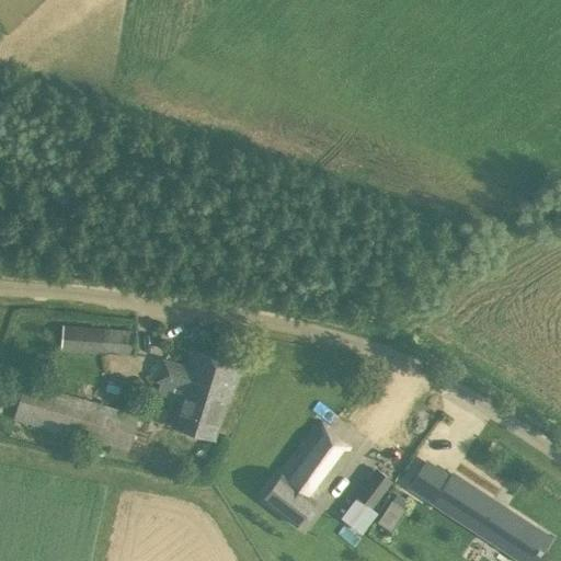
[(59,351),(132,357),(134,331),(61,325),(59,351)]
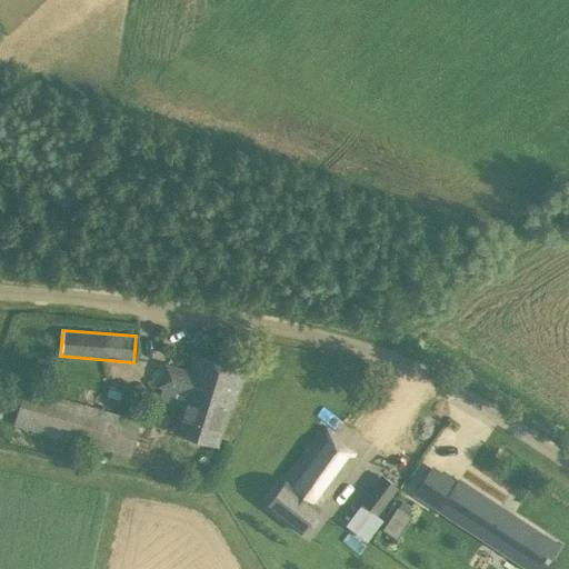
[(173,432),(216,446),(228,408),(233,409),(245,370),(193,353),(189,371),(163,365),(157,388),(185,397),(173,432)]
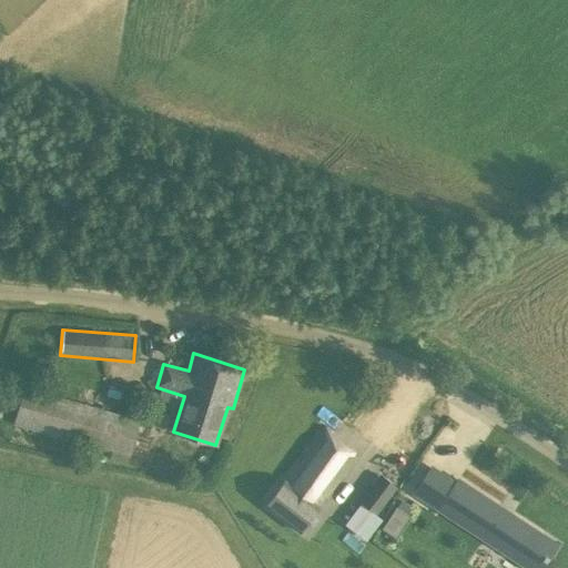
[(12,425),(129,458),(140,419),(105,409),(108,401),(83,394),(80,402),(24,386),(12,425)]
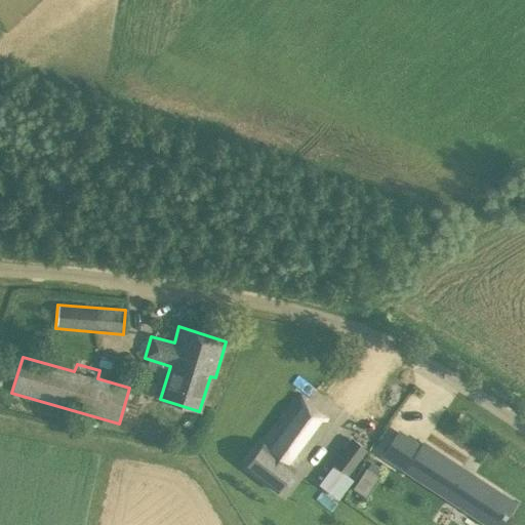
[(245,468),(277,491),(290,473),(292,474),(330,422),(295,394),(258,448),(258,449),(245,468)]
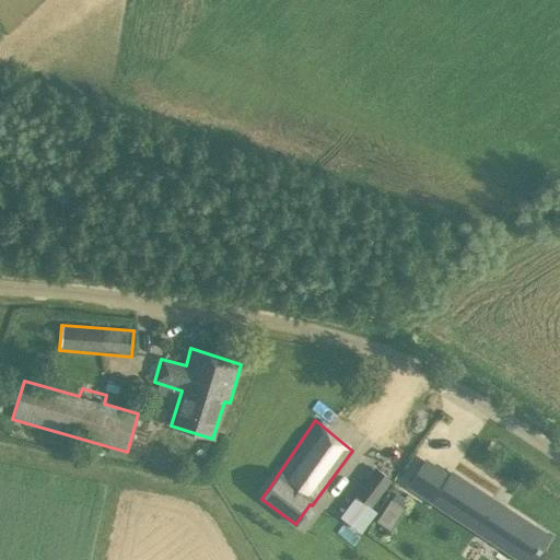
[(532,559),(539,550),(526,541),(534,528),(503,509),(501,512),(489,503),(491,500),(451,474),(448,478),(424,462),(409,486),(522,559),(532,559)]
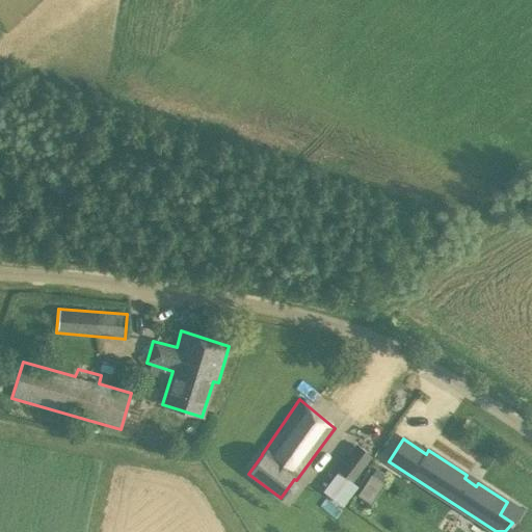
[(371,456),(356,445),(337,471),(352,482),(371,456)]
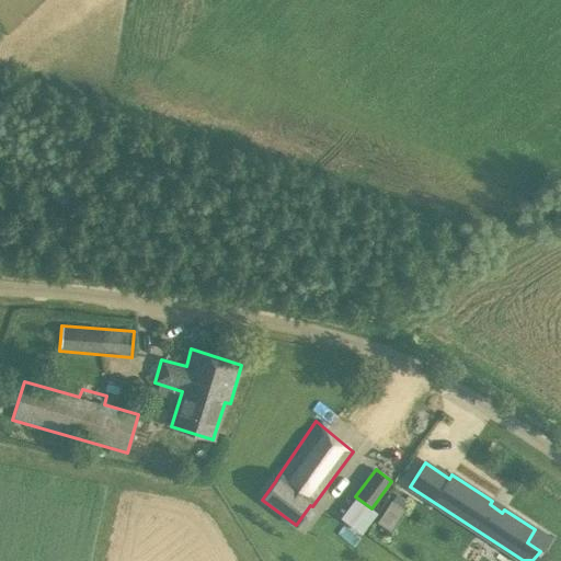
[(404,500),(396,493),(391,500),(401,506),(404,500)]
